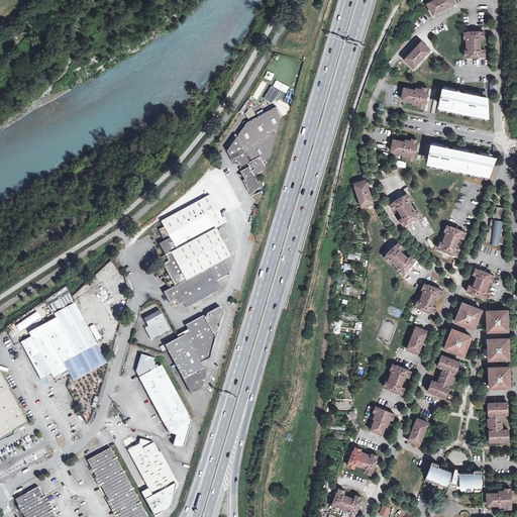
[(455,3),(452,0),(433,0),(427,3),(433,14),(455,3)]
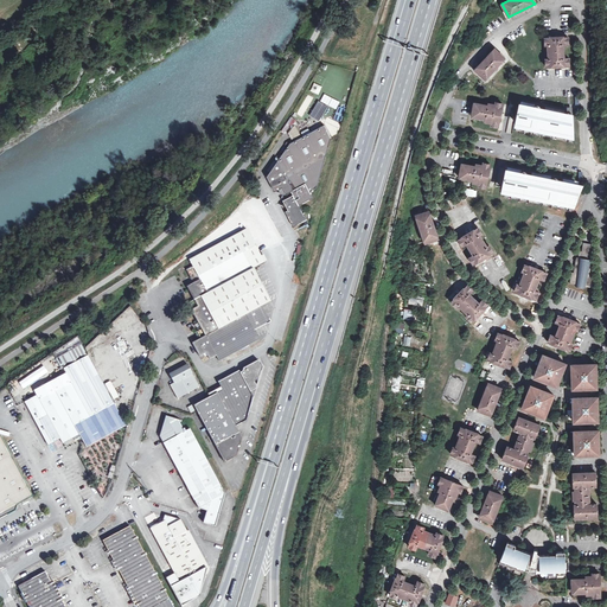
[(564,58),(563,45),(569,44),(568,37),(545,38),(545,45),(548,45),(548,59),(547,59),(547,66),(569,65),(569,58),(564,58)]
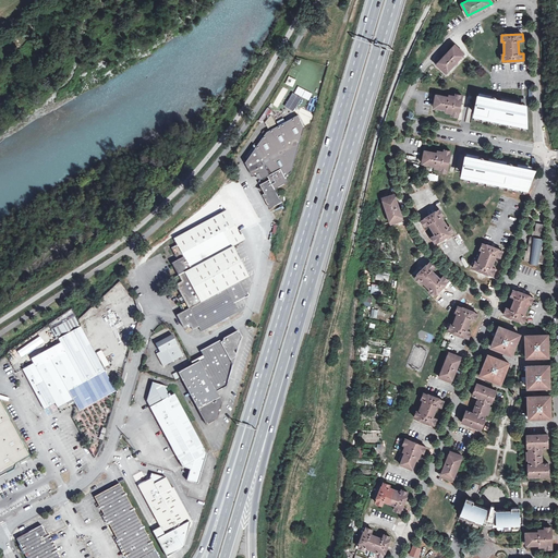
[(464,53),(455,45),(437,64),(446,73),(464,53)]
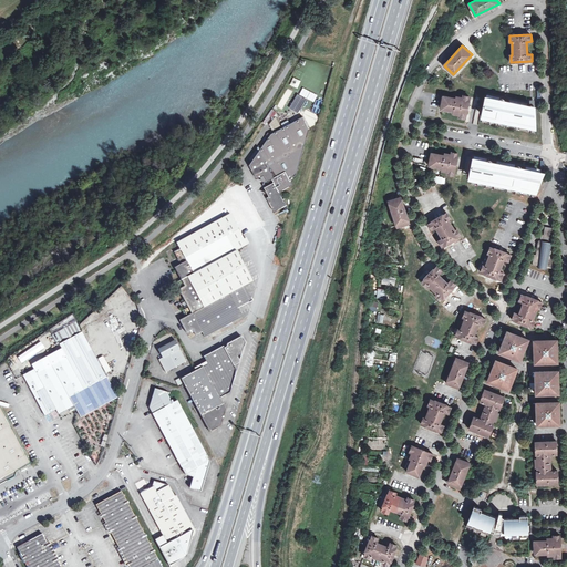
[(309,62),(306,70),(322,75),(325,68),(309,62)]
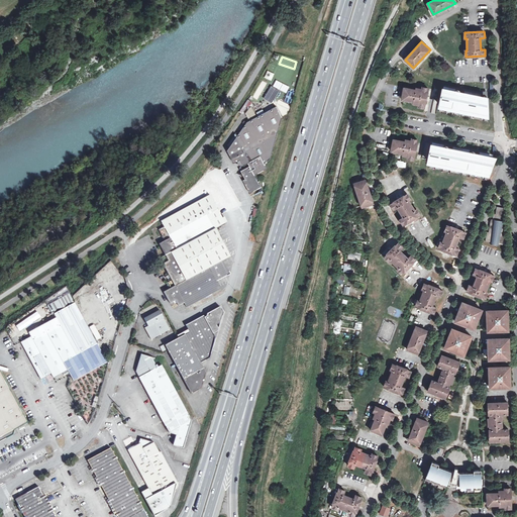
[(271,83),(277,67),(270,64),(264,80),(271,83)]
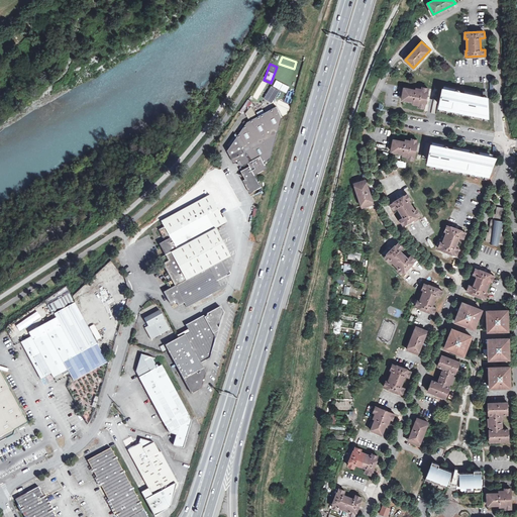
[(273,103),(279,89),(270,86),(264,100),(273,103)]
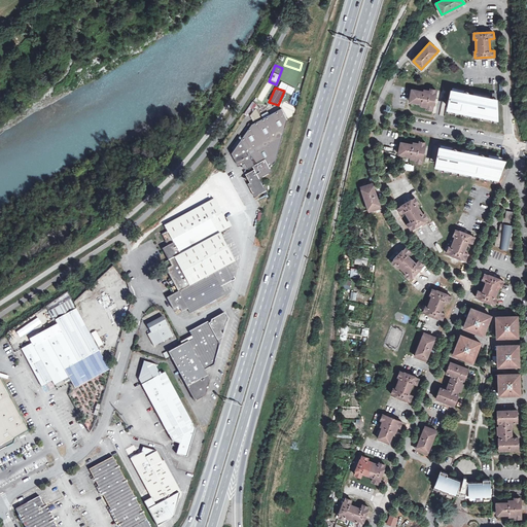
[(421,104),(421,106),(426,107),(426,108),(432,110),(436,90),(430,89),(429,91),(424,90),(424,92),(412,90),(410,101),(421,104)]
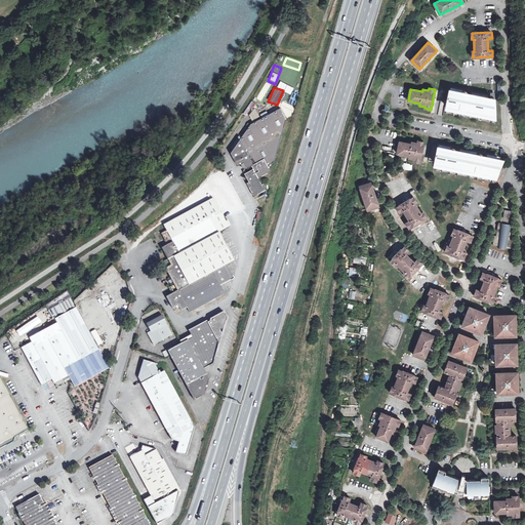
[(491,116),(495,116),(494,97),(493,97),(492,97),(491,97),(490,97),(490,98),(489,101),(487,99),(472,96),(470,96),(470,91),(466,91),(465,91),(463,91),(462,92),(462,94),(461,94),(450,92),(448,102),(447,107),(451,108),(453,108),(458,109),(461,110),(467,111),(469,111),(478,113),(481,114),(489,115),(491,116)]
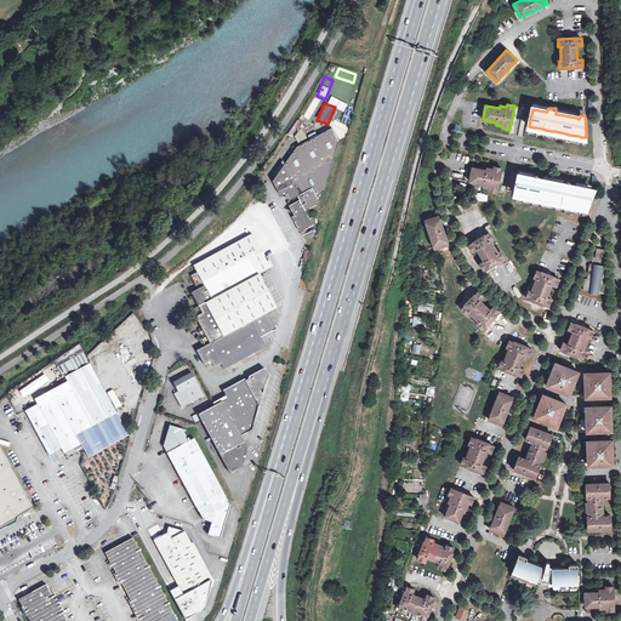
[(273,181),(280,195),(289,191),(291,195),(292,198),(298,195),(300,199),(290,205),(291,209),(290,210),(291,211),(292,212),(294,212),(295,215),(292,216),(301,231),(313,224),(306,210),(322,201),(319,197),(320,193),(324,191),(337,146),(339,138),(332,127),(297,147),(273,181)]
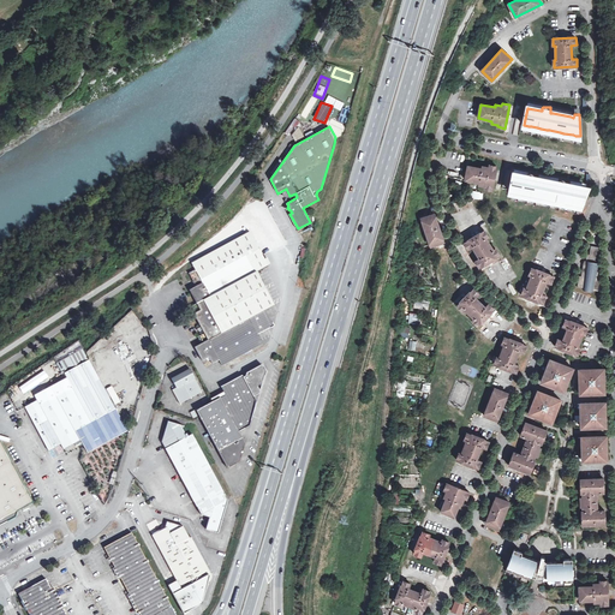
[(479,185),(485,186),(485,189),(493,190),(497,167),(490,166),(489,167),(483,167),(483,168),(469,166),(465,180),(479,183),(479,185)]
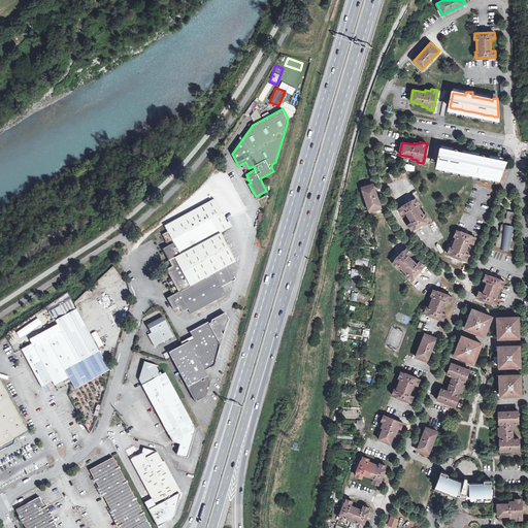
[(500,176),(505,163),(502,162),(490,160),(488,159),(488,155),(485,155),(484,155),(483,155),(482,155),(482,156),(481,158),(479,157),(463,154),(460,154),(461,150),(457,150),(456,149),(455,150),(454,151),(454,153),(452,152),(441,150),(440,150),(437,165),(468,171),(496,176),(497,177),(498,177),(499,177),(500,176)]
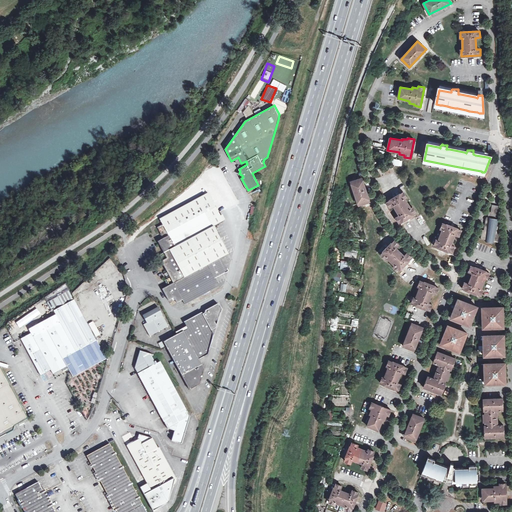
[(370,201),(362,178),(351,182),(358,205),(370,201)]
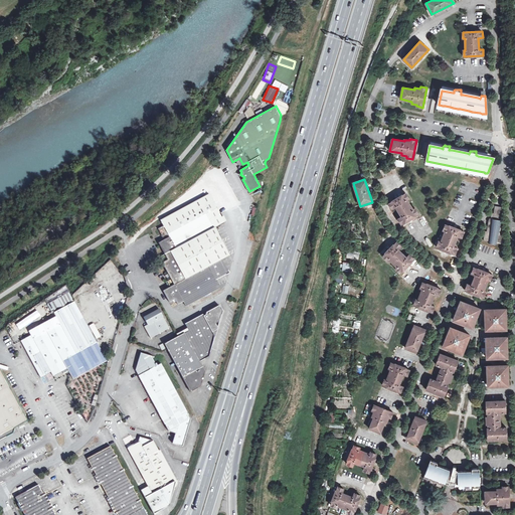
[(396,206),(401,216),(398,218),(401,224),(418,213),(415,208),(413,209),(407,199),(409,198),(405,193),(389,203),(392,209),(396,206)]
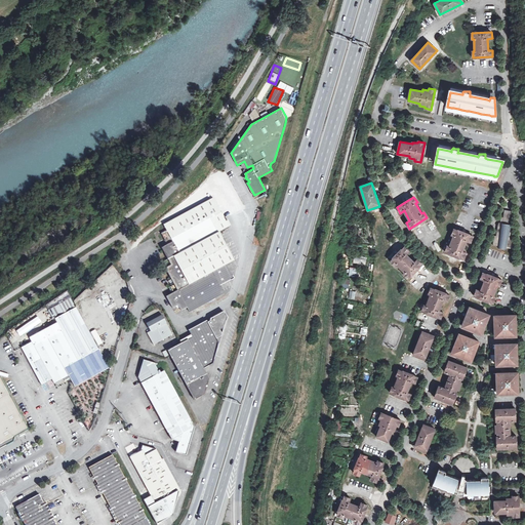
[(162,248),(168,259),(218,232),(229,227),(227,225),(224,217),(213,198),(175,218),(164,225),(167,231),(161,234),(164,239),(166,242),(167,245),(162,248)]
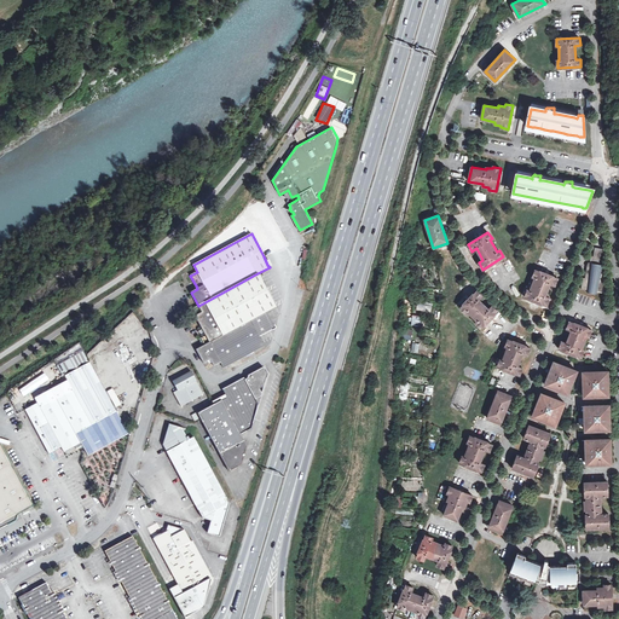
[(605,249),(595,247),(594,256),(591,255),(590,262),(593,264),(599,265),(599,268),(603,268),(605,259),(603,258),(605,249)]
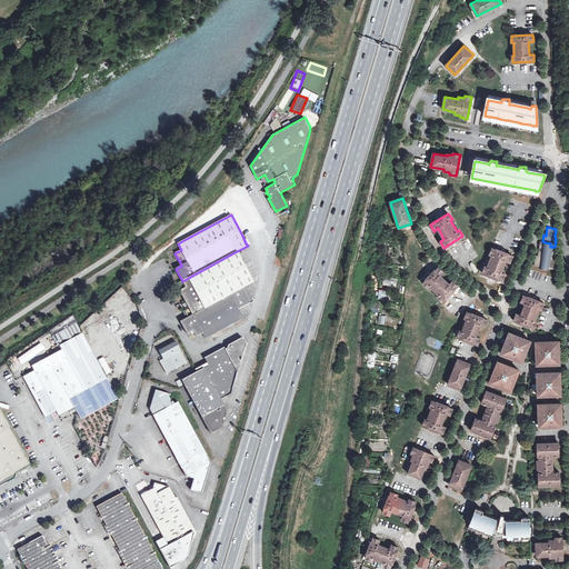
[(557,247),(555,247),(550,247),(550,243),(545,242),(543,246),(540,245),(538,256),(536,255),(533,266),(540,267),(540,269),(549,270),(549,268),(555,269),(557,258),(555,258),(557,247)]
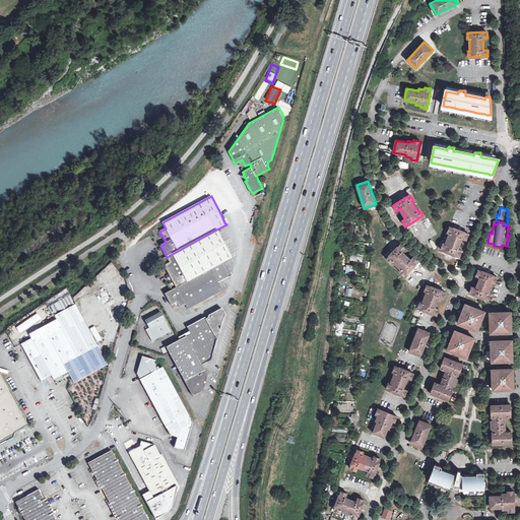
[(462,251),(458,249),(462,239),(466,240),(468,235),(450,226),(448,233),(450,234),(445,245),(443,244),(441,249),(459,257),(462,251)]
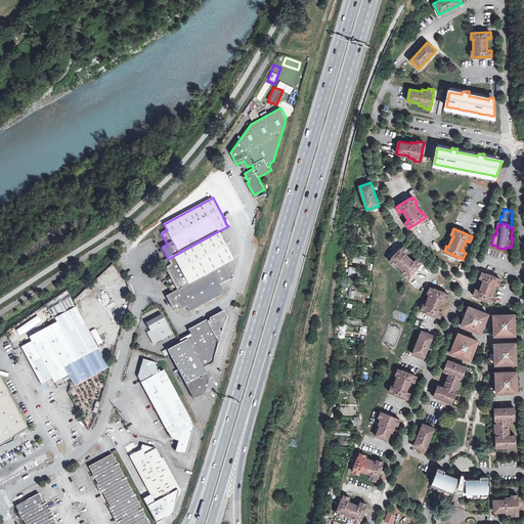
[(162,262),(171,279),(172,280),(173,281),(174,285),(169,288),(172,294),(195,281),(226,265),(233,260),(226,246),(218,231),(168,259),(162,262)]
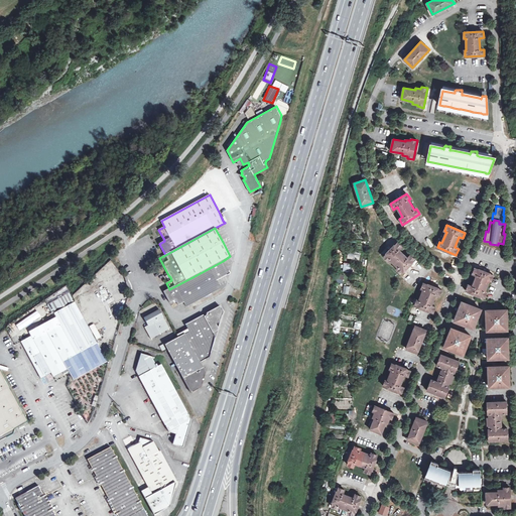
[(390,259),(398,267),(397,269),(401,273),(415,259),(410,255),(407,258),(399,250),(402,247),(398,242),(384,256),(388,261),(390,259)]
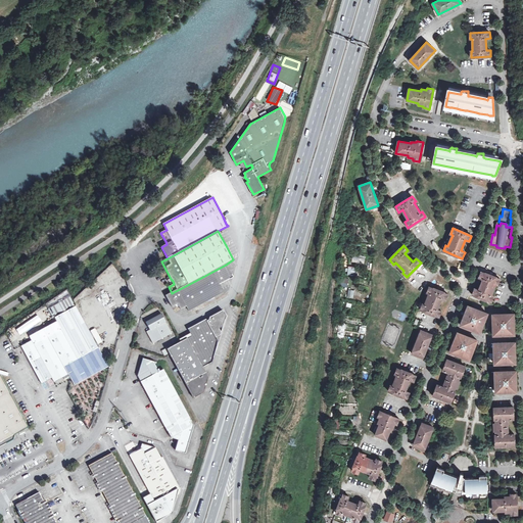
[(195,281),(201,293),(219,284),(233,277),(230,272),(228,268),(226,265),(195,281)]
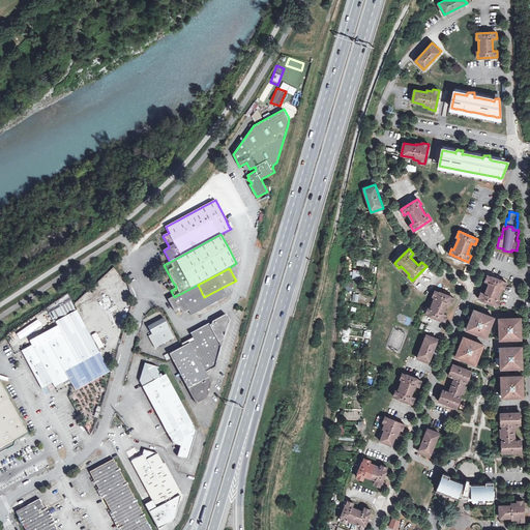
[(500,299),(498,299),(502,288),(504,288),(506,282),(488,275),(486,282),(490,283),(486,294),(481,292),(479,298),(498,305),(500,299)]
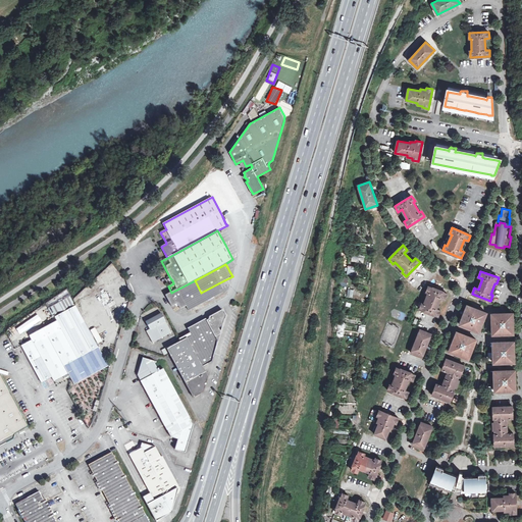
[(189,311),(206,302),(201,293),(195,280),(171,293),(166,296),(169,301),(172,307),(177,304),(180,309),(186,307),(189,311)]
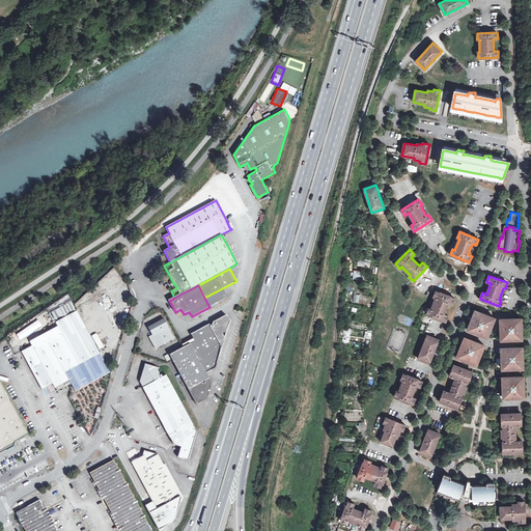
[(226,296),(222,288),(204,298),(210,307),(227,298),(226,296)]
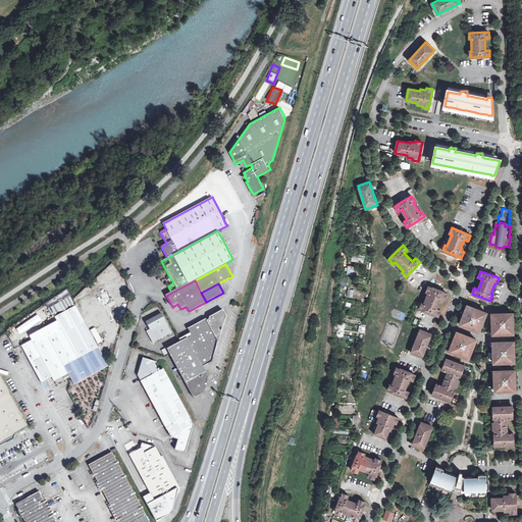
[(440,310),(436,308),(440,298),(445,299),(447,294),(428,286),(426,292),(428,293),(424,304),(422,303),(420,309),(438,316),(440,310)]
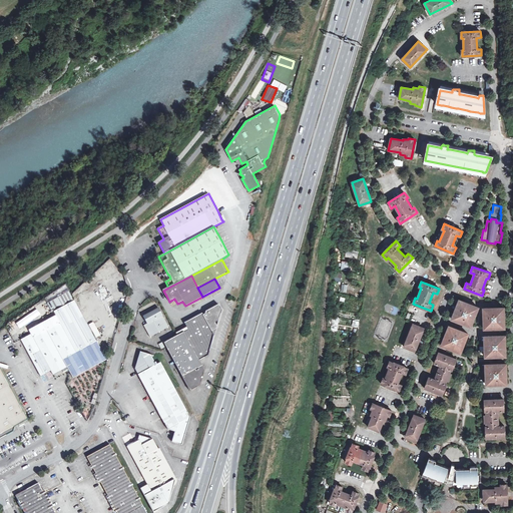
[(97,292),(76,303),(92,333),(113,322),(97,292)]
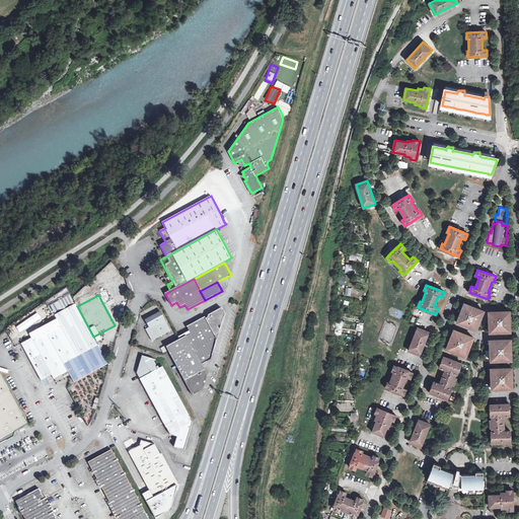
[(484,311),(464,303),(457,322),(476,330),(484,311)]
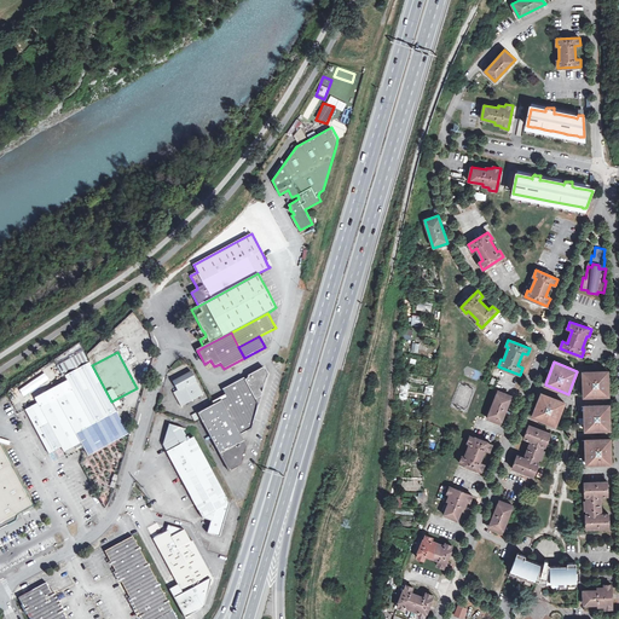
[(81,444),(76,434),(116,412),(111,401),(92,365),(90,363),(65,376),(68,381),(35,398),(38,403),(25,410),(50,455),(61,449),(62,447),(64,452),(73,449),(81,444)]
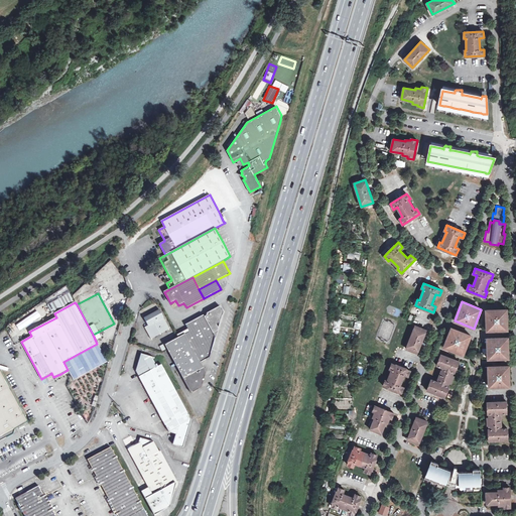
[(200,362),(201,362),(210,357),(216,338),(213,334),(217,331),(218,328),(217,325),(220,323),(223,312),(220,306),(207,312),(207,315),(204,316),(203,314),(185,325),(188,331),(184,334),(200,362)]
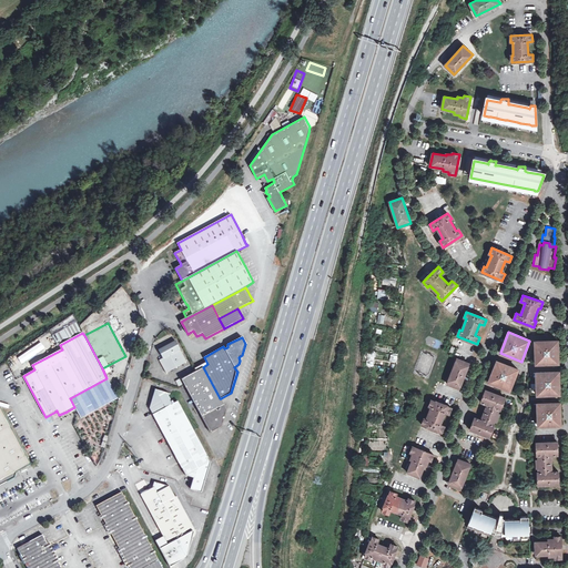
[(165,373),(186,362),(175,341),(159,351),(162,357),(159,359),(165,373)]
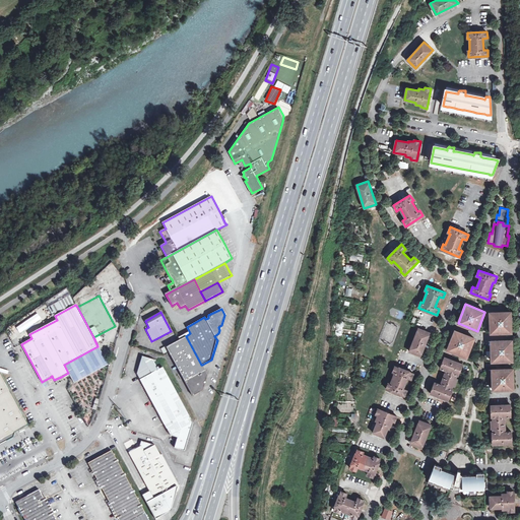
[(511,312),(491,312),(491,332),(511,332),(511,312)]
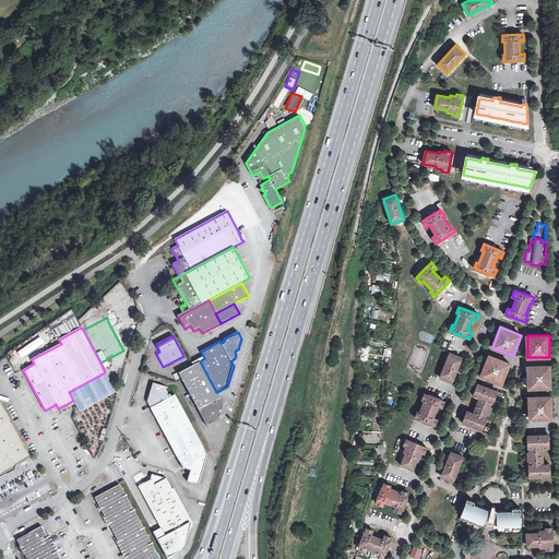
[(23,348),(26,354),(40,348),(38,343),(23,348)]
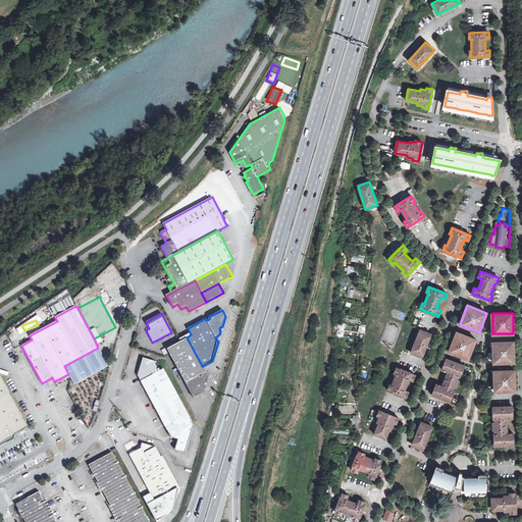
[(431,333),(420,329),(411,353),(422,357),(431,333)]
